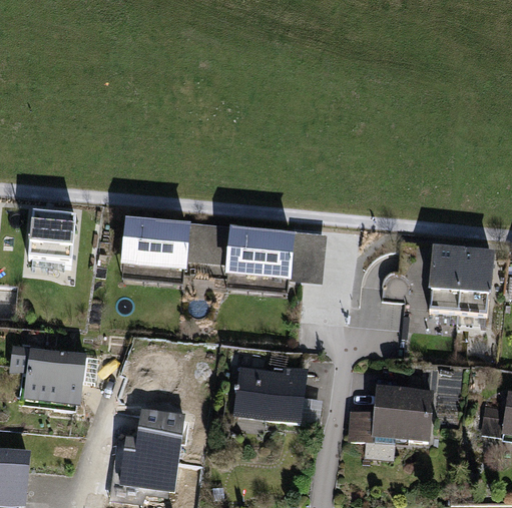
[(76,215),(32,210),(27,260),(71,264),(76,215)]
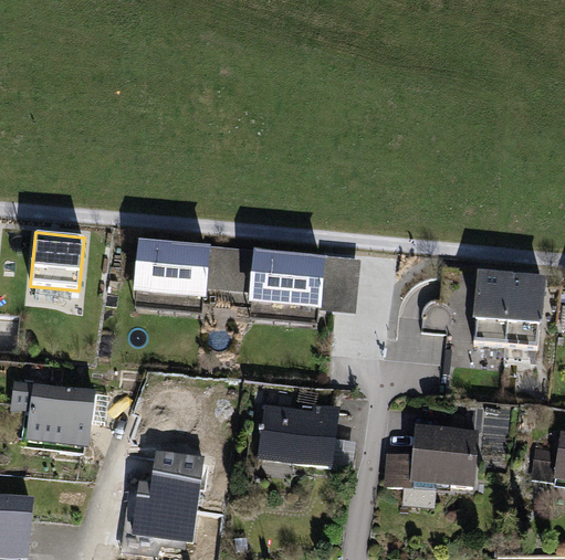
[(208,246),(136,240),(132,293),(206,299),(207,286),(229,288),(232,246),(208,244),(208,246)]
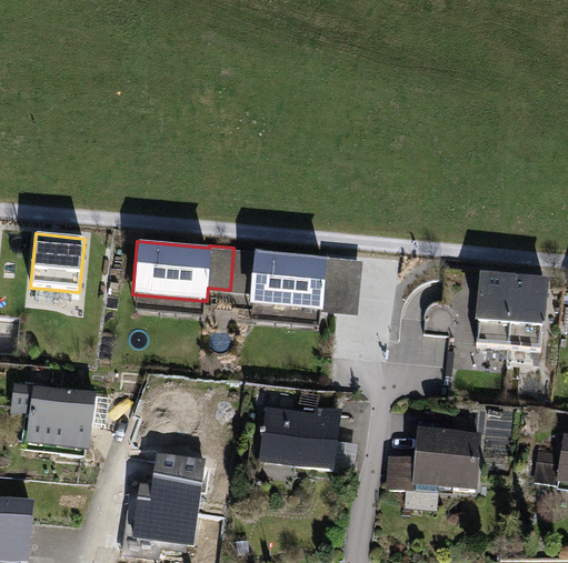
[(258,250),(233,248),(230,290),(251,291),(250,304),(322,311),(322,309),(327,259),(258,252),(258,250)]
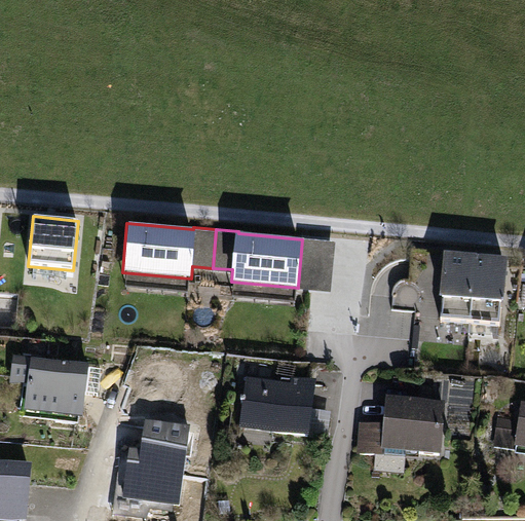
[(303,236),(302,239),(298,286),(330,289),(335,239),(303,236)]
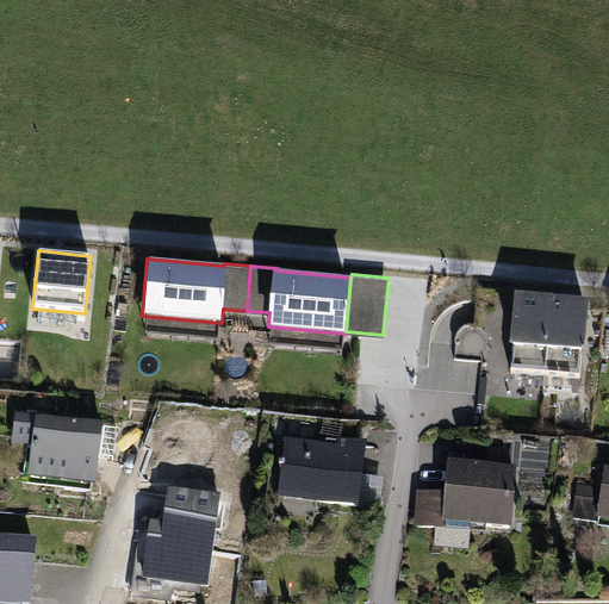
[(552,297),(519,293),(513,367),(546,369),(552,297)]
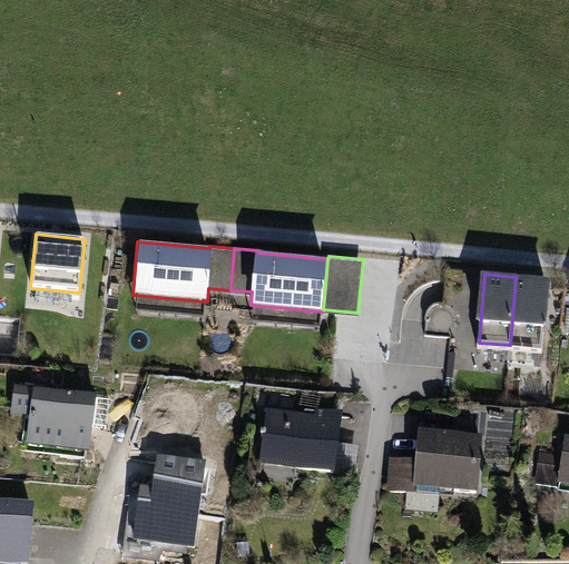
[(546,279),(516,277),(510,345),(540,347),(546,279)]
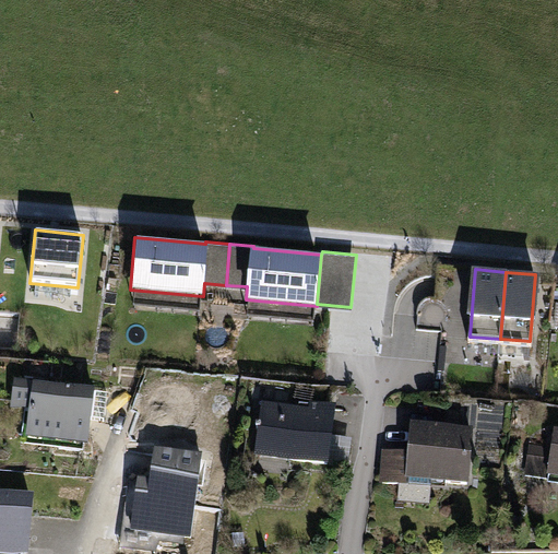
[(107,387),(13,375),(9,404),(30,407),(26,434),(86,441),(91,414),(104,415),(107,387)]
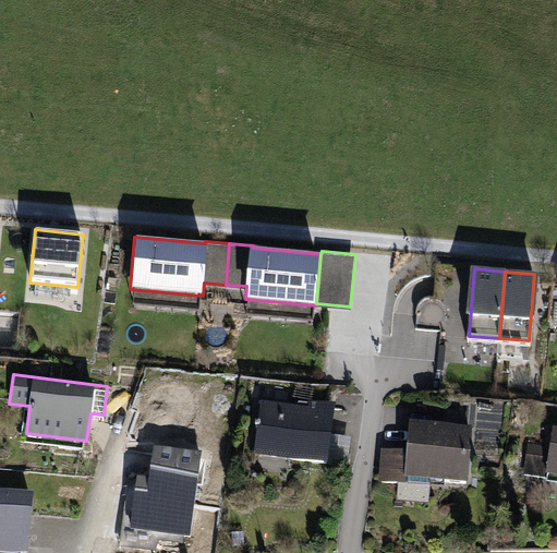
[(307,405),(261,398),(253,452),(327,463),(327,460),(331,431),(336,401),(309,397),(307,405)]
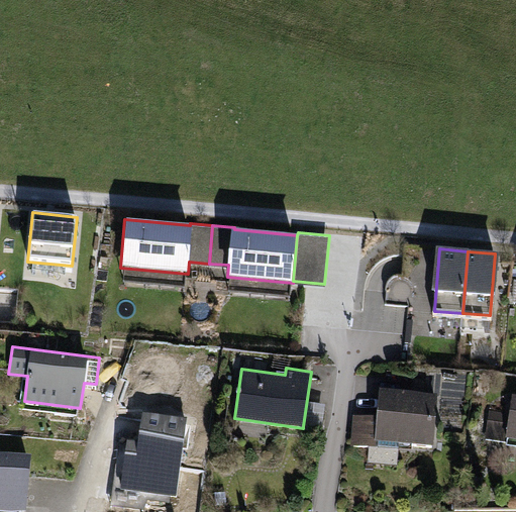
[(426,376),(411,375),(410,388),(425,389),(426,376)]
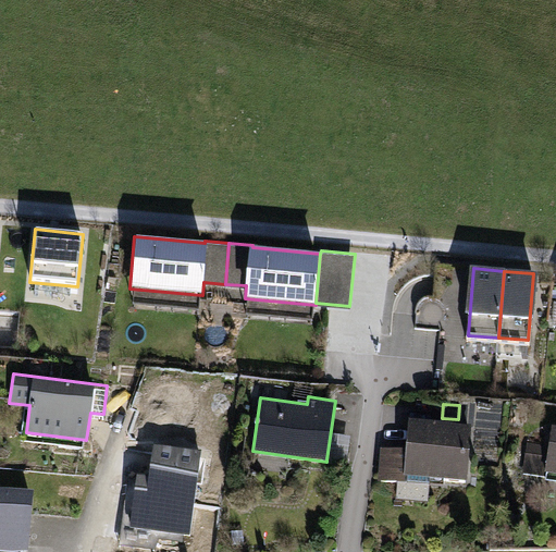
[(472,424),(410,418),(407,448),(405,476),(398,475),(396,497),(428,500),(430,477),(467,480),(472,424)]
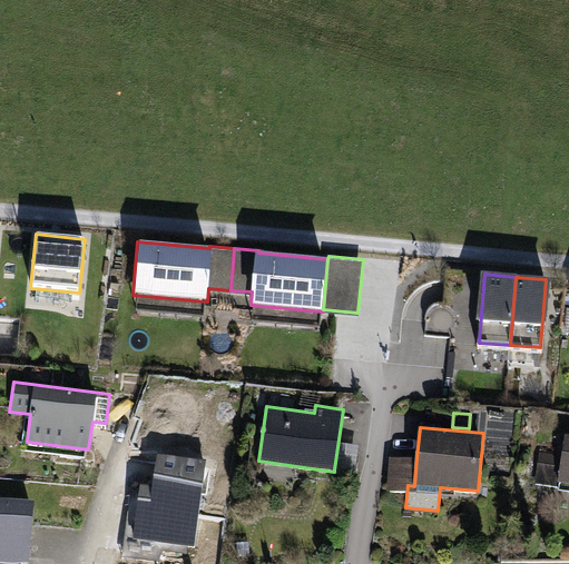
[(568,433),(566,433),(563,452),(539,448),(535,481),(558,484),(558,482),(568,483),(568,433)]
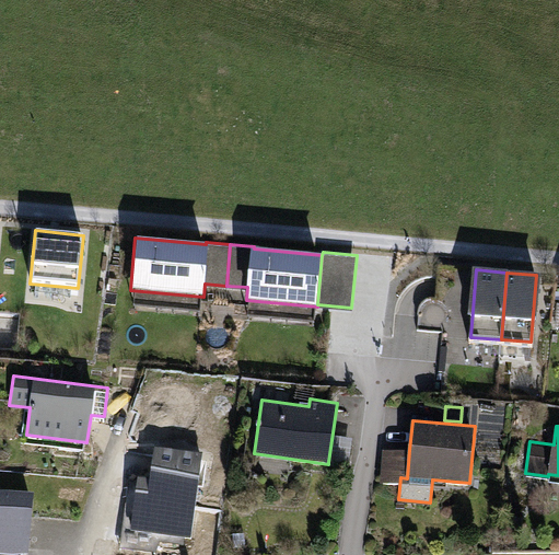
[(352,436),(333,432),(328,462),(349,464),(352,436)]
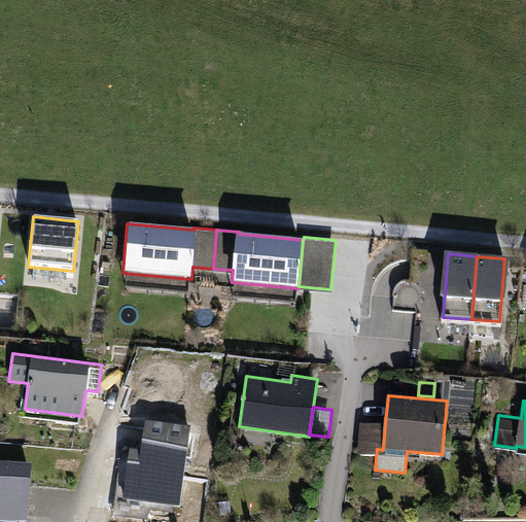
[(190,425),(145,419),(141,452),(119,448),(111,513),(146,516),(150,507),(178,510),(190,425)]
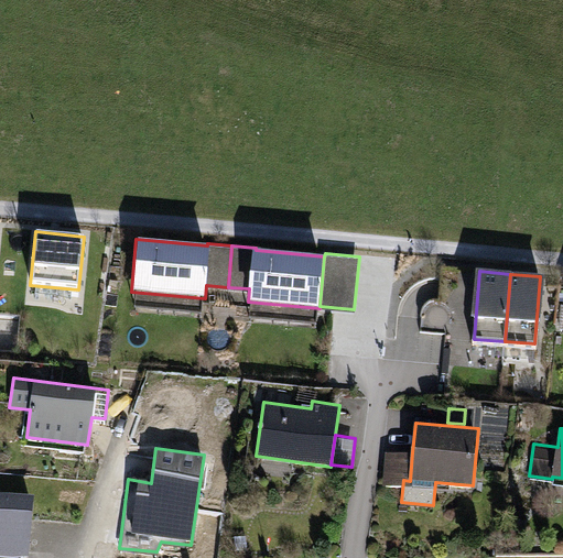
[(410,481),(412,452),(385,450),(382,479),(403,480),(410,481)]
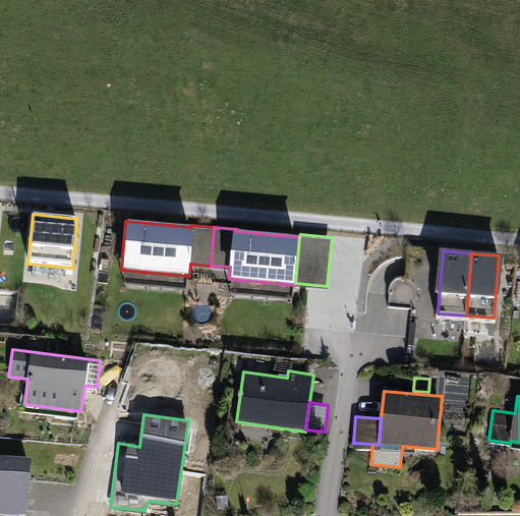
[(209,452),(192,450),(191,461),(207,463),(209,452)]
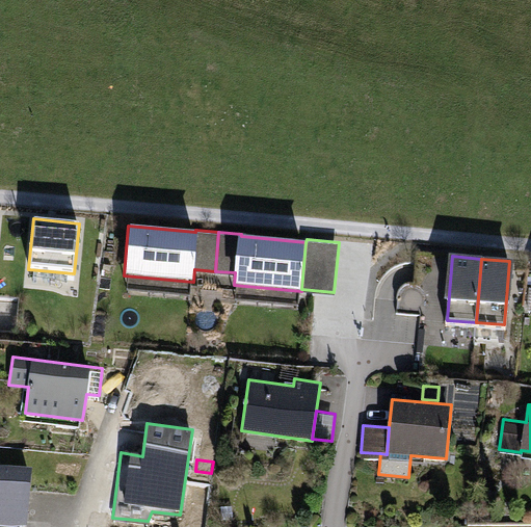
[(31,468),(0,465),(0,522),(26,524),(31,468)]
